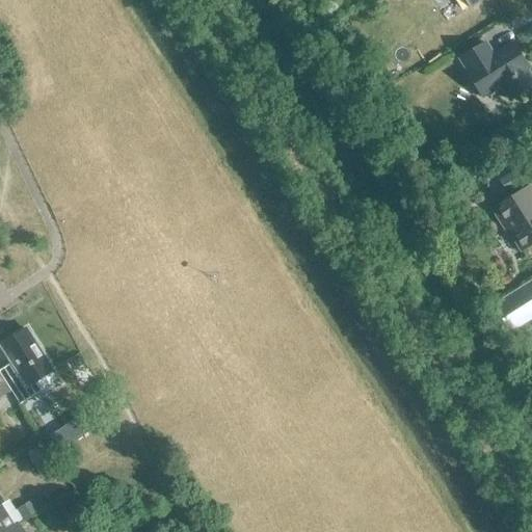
[(510,100),(531,85),(531,79),(526,69),(528,68),(512,43),(493,55),(484,42),(459,57),(468,71),(466,72),(481,97),(501,85),(510,100)]
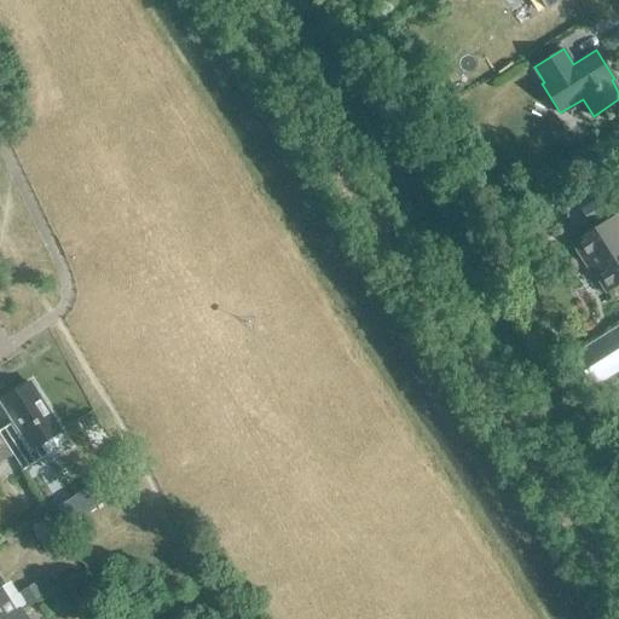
[(597,200),(582,209),(590,223),(606,213),(597,200)]
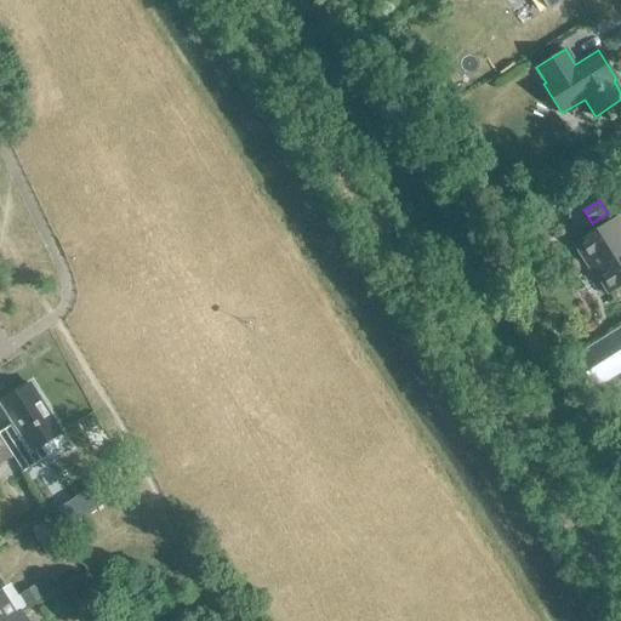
[(610,291),(620,283),(620,218),(619,216),(574,245),(593,275),(598,272),(610,291)]
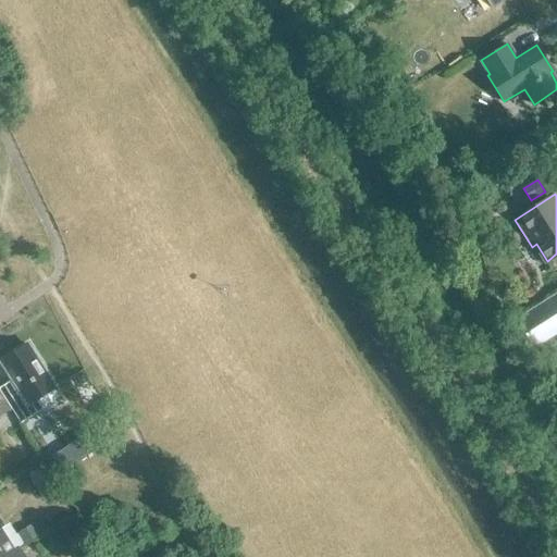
[(556,335),(556,293),(515,319),(534,349),(556,335)]
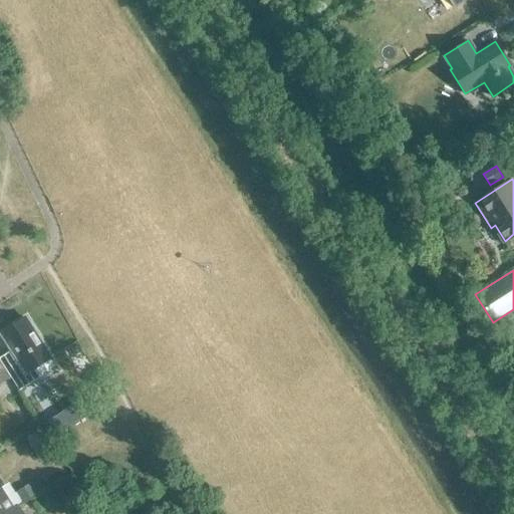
[(36,365),(50,356),(26,318),(2,333),(17,356),(3,365),(19,390),(42,374),(36,365)]
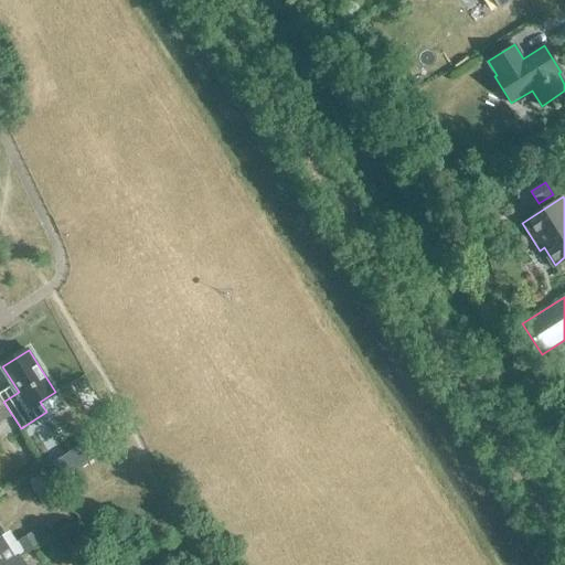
[(0,422),(11,415),(0,396),(0,422)]
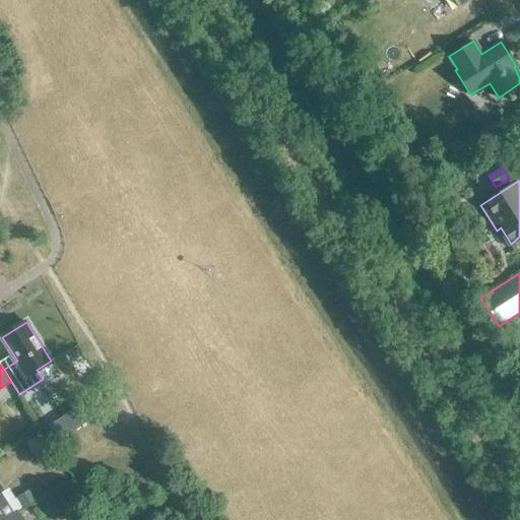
[(60,420),(49,427),(57,439),(58,440),(67,434),(68,434),(67,432),(60,420)]
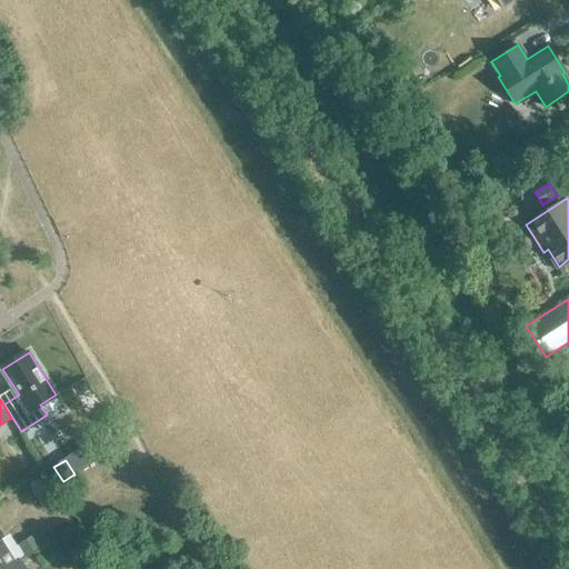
[(81,527),(72,532),(80,543),(88,538),(83,530),(81,527)]
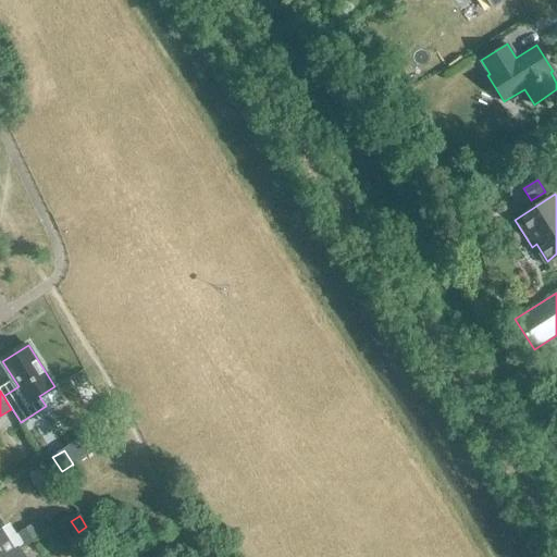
[(39,519),(17,534),(24,543),(46,529),(39,519)]
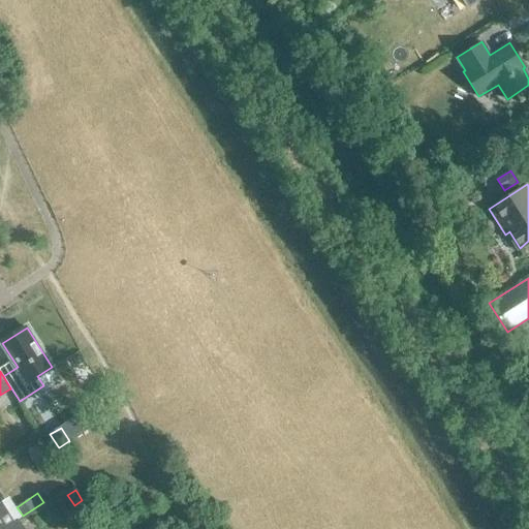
[(0,528),(3,528),(14,523),(1,501),(0,501),(0,528)]
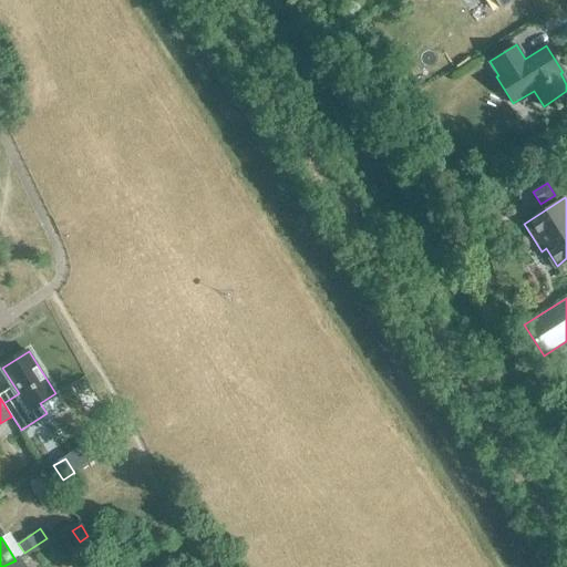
[(27,566),(20,557),(16,560),(3,566),(27,566)]
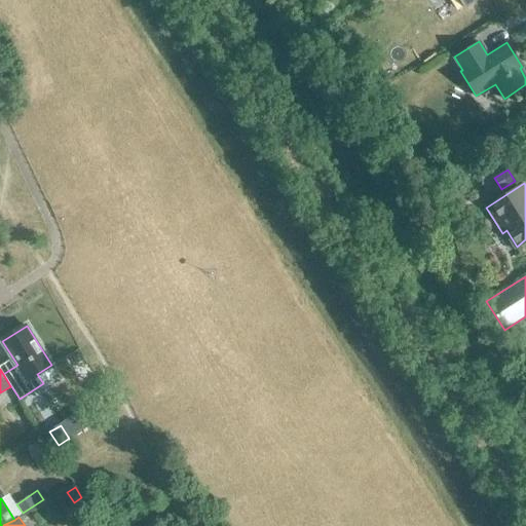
All buildings are outlined.
